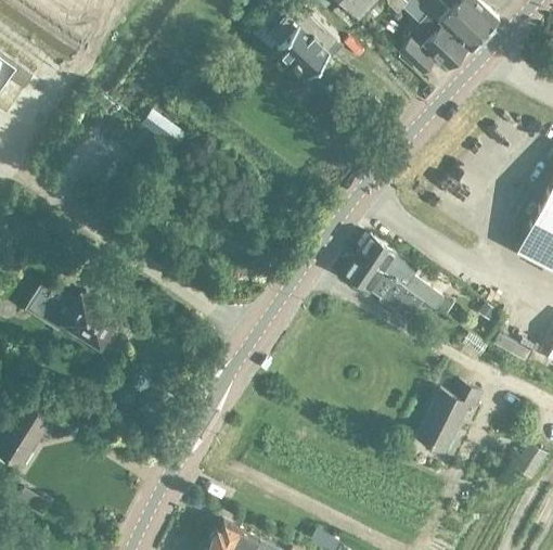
[(377,0),(382,0),(387,5),(391,0),(338,0),(359,20),(377,0)]
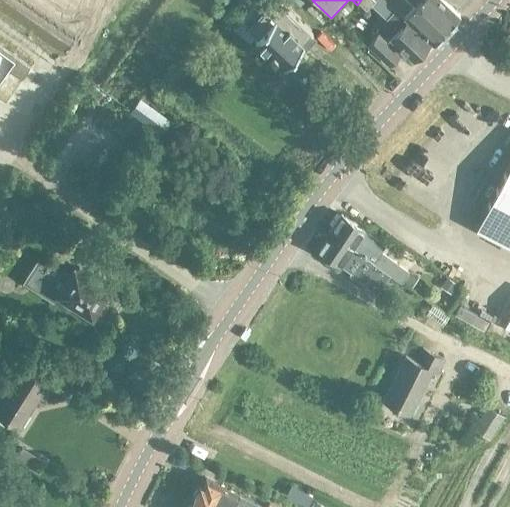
[(367,14),(377,5),(371,0),(361,0),(357,5),(367,14)]
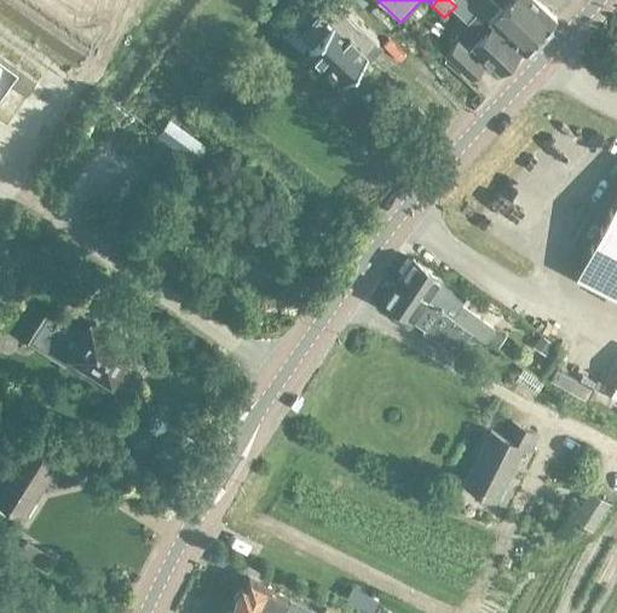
[(490,0),(503,11),(490,25),(523,57),(524,58),(558,23),(532,0),(490,0)]
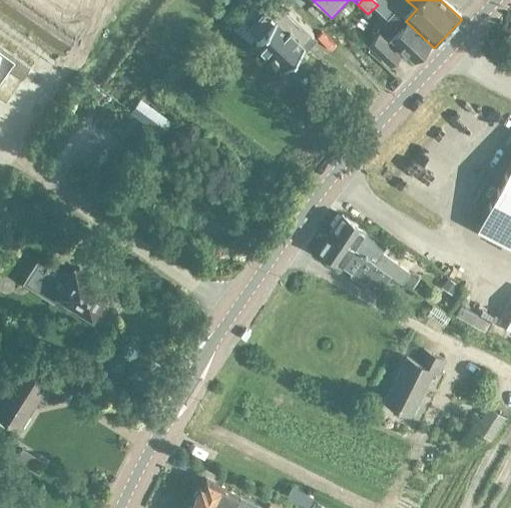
[(432,47),(405,21),(398,13),(388,23),(399,34),(391,41),(393,42),(390,46),(380,37),(370,48),(373,51),(391,69),(402,58),(401,57),(404,53),(415,64),(417,62),(422,62),(426,58),(426,53),(432,47)]
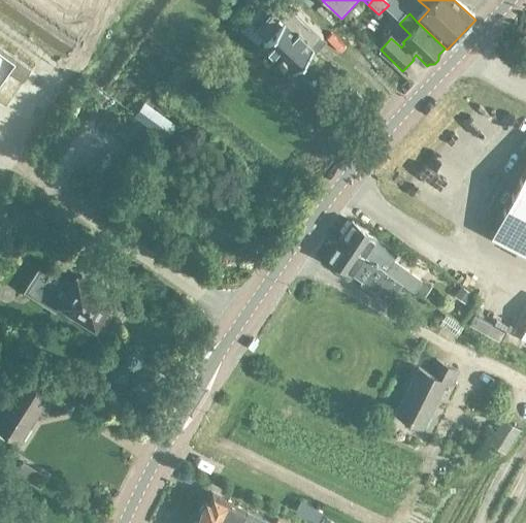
[(287,23),(258,53),(288,82),(316,52),(287,23)]
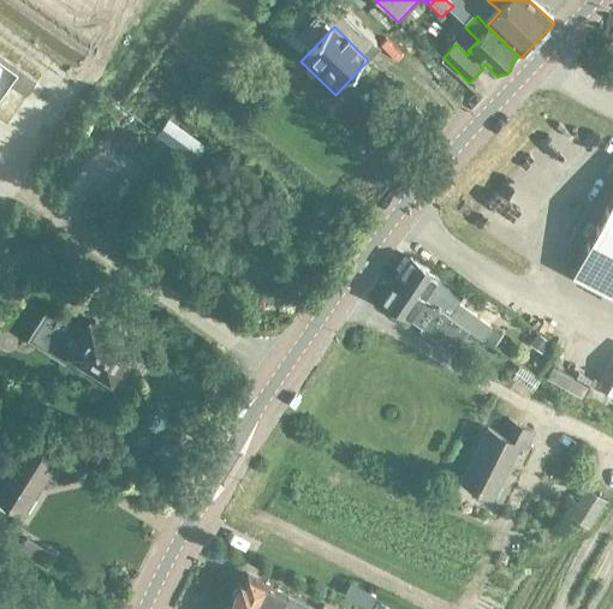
[(0,95),(7,85),(27,100),(37,85),(17,71),(0,59),(0,95)]
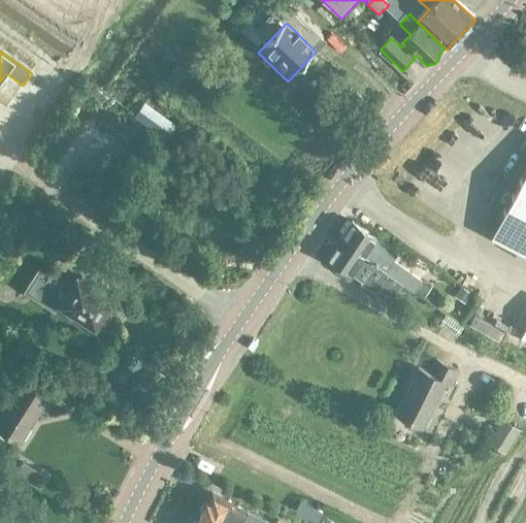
[(525,175),(492,240),(525,257),(525,175)]
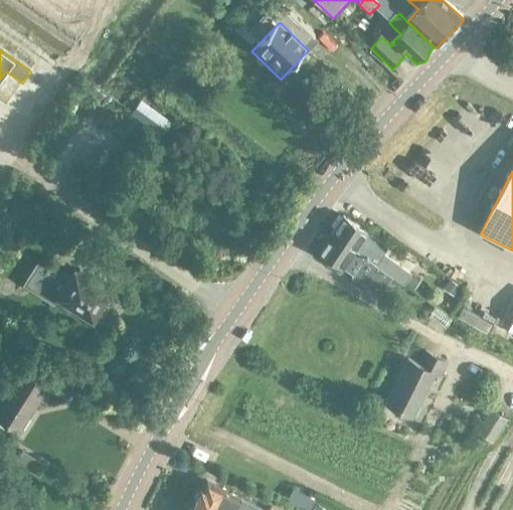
[(332,238),(393,280),(404,287),(412,276),(385,257),(388,251),(368,238),(369,237),(345,218),(332,238)]
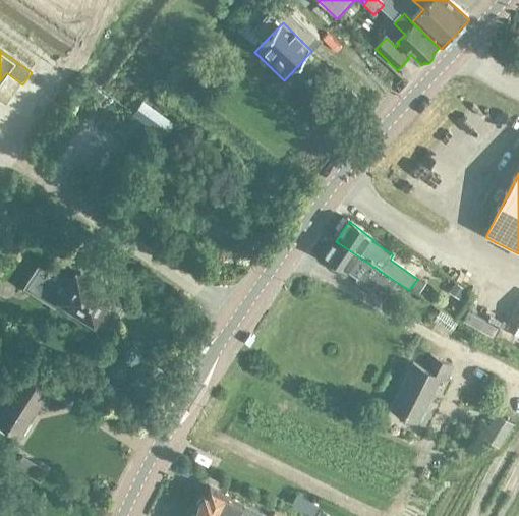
[(325,259),(357,281),(356,283),(384,302),(398,283),(336,241),(325,259)]
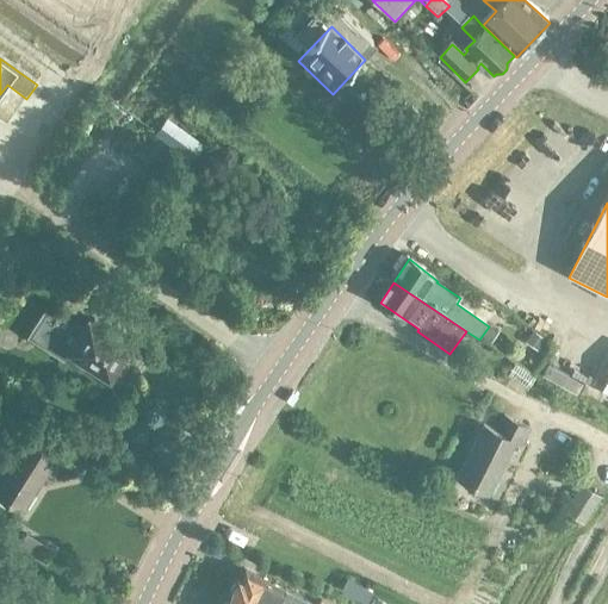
[(110,379),(118,366),(123,368),(131,355),(128,353),(129,350),(87,323),(82,330),(76,327),(74,329),(60,318),(57,322),(45,315),(29,342),(66,365),(72,355),(110,379)]
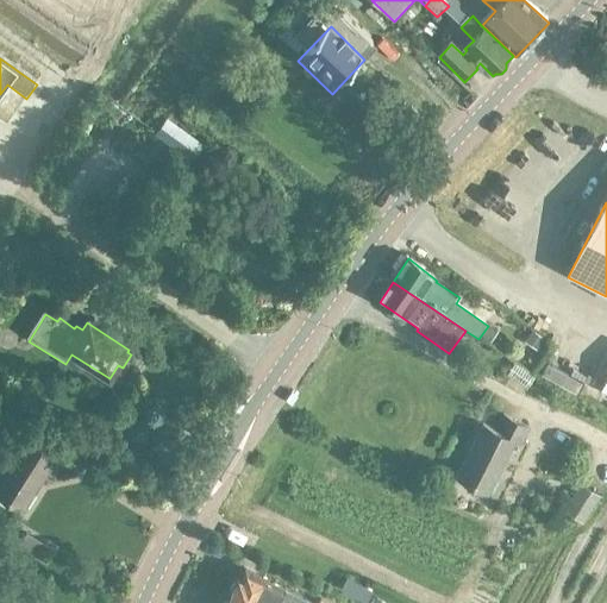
[(550,365),(544,375),(581,394),(586,383),(550,365)]
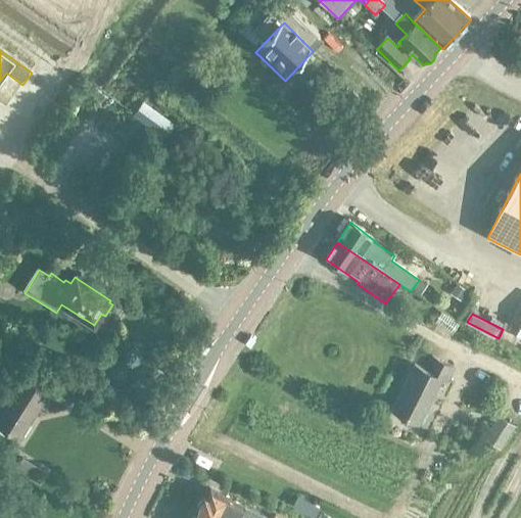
[(393,414),(421,428),(443,384),(448,387),(458,371),(437,362),(431,374),(416,368),(393,414)]
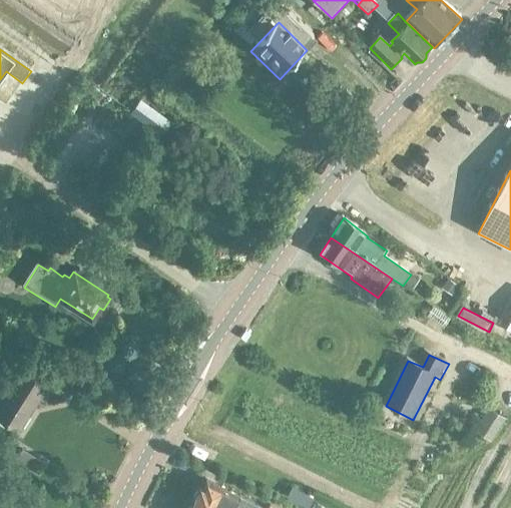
[(0,420),(21,434),(30,421),(51,387),(23,370),(0,407),(0,420)]
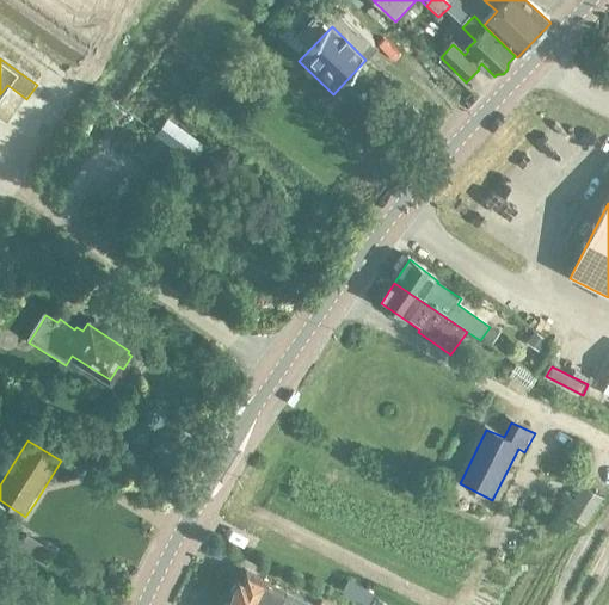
[(588,525),(606,498),(585,485),(567,512),(588,525)]
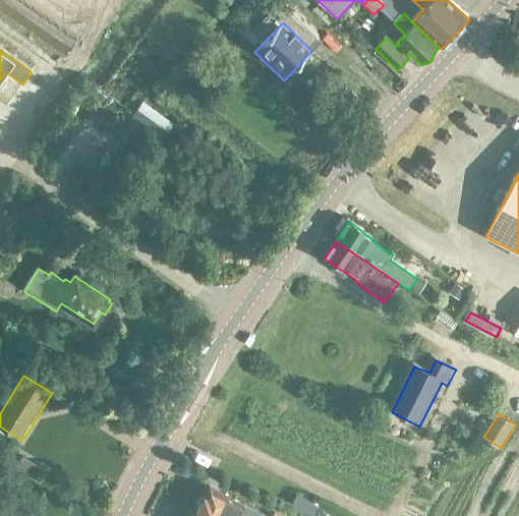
[(196,515),(262,515),(214,490),(209,500),(205,499),(196,515)]
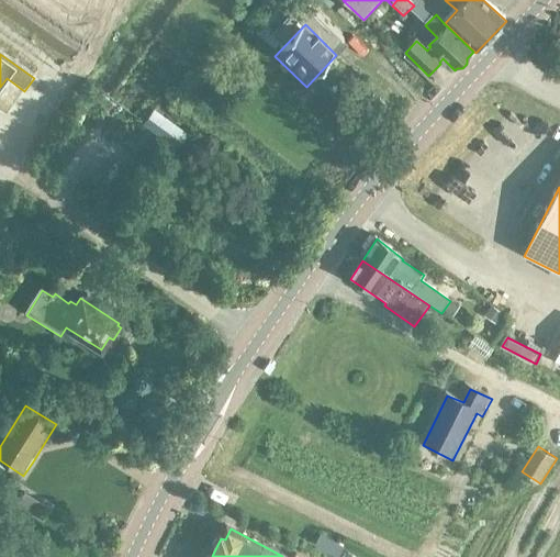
[(340,556),(345,548),(321,536),(315,547),(333,556),(340,556)]
